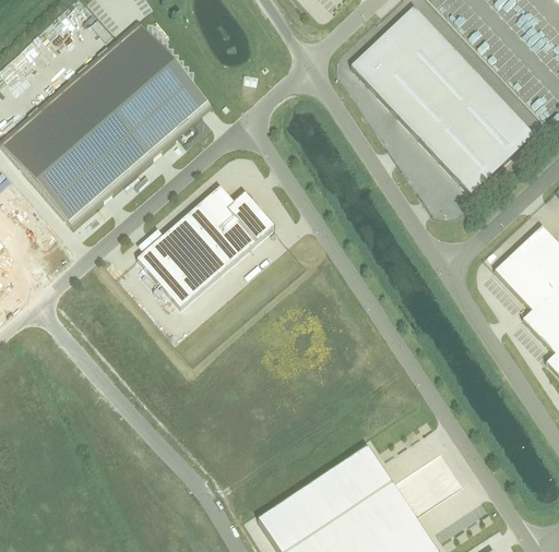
[(471,192),(534,133),(414,4),(351,64),(471,192)]
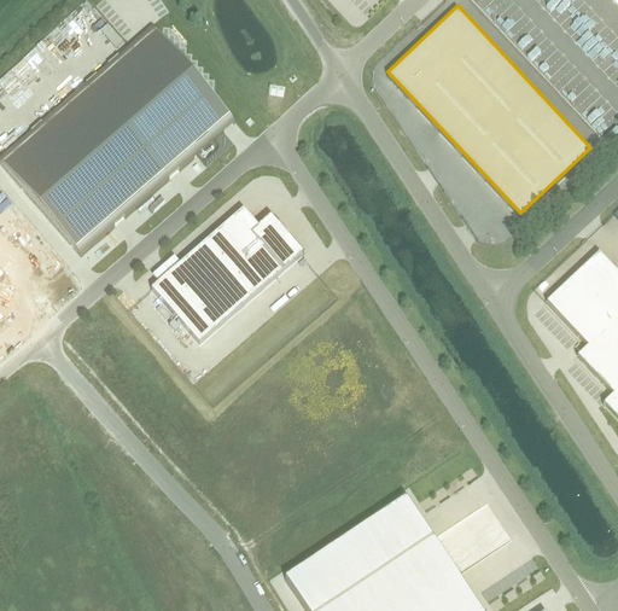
[(123,36),(108,18),(100,24),(116,42),(123,36)]
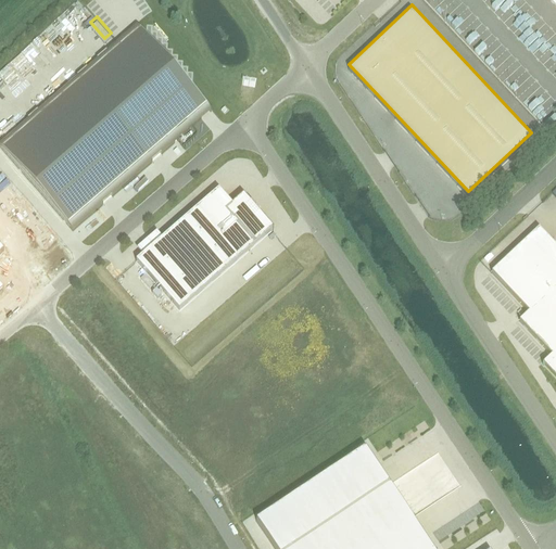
[(0,141),(73,225),(201,114),(126,27),(0,137),(0,141)]
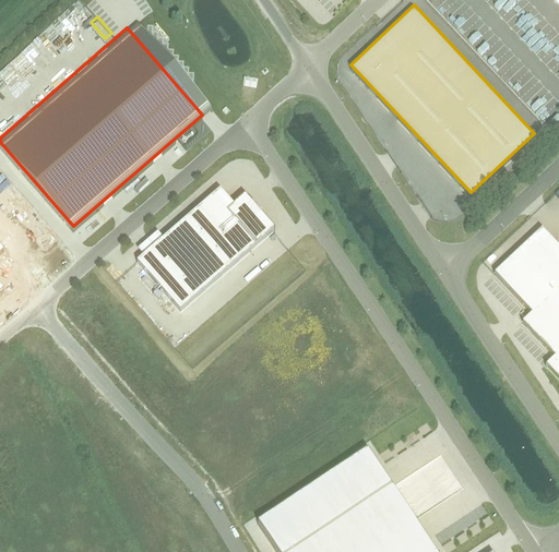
[(219,186),(163,235),(143,251),(137,258),(180,308),(273,227),(274,226),(274,225),(273,225),(245,192),(234,202),(219,186)]
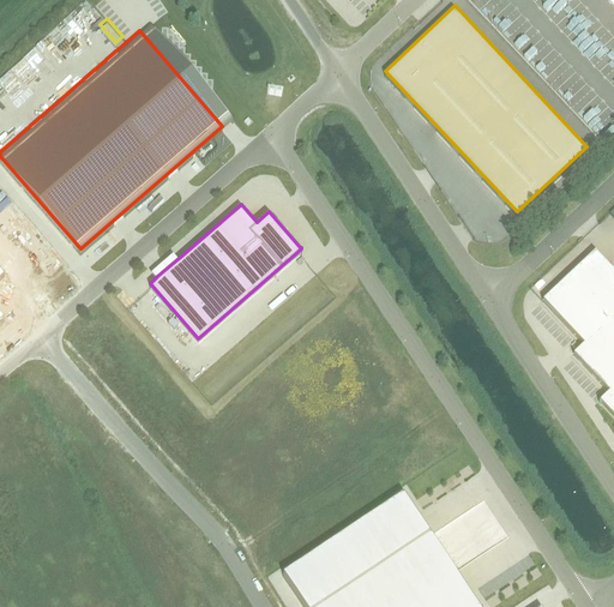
[(613,209),(599,223),(613,241),(613,209)]
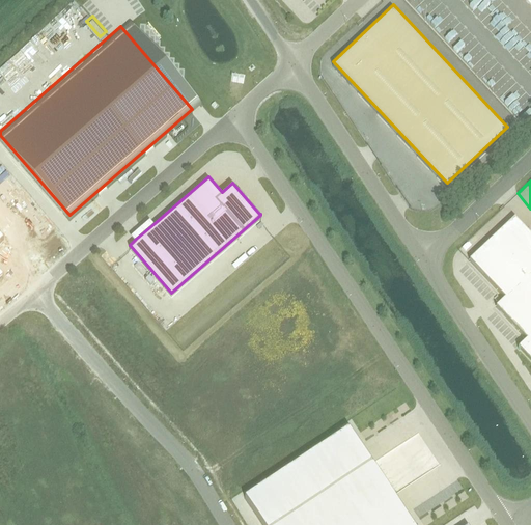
[(530,356),(530,230),(514,214),(469,255),(505,294),(496,302),(527,334),(518,342),(530,356)]
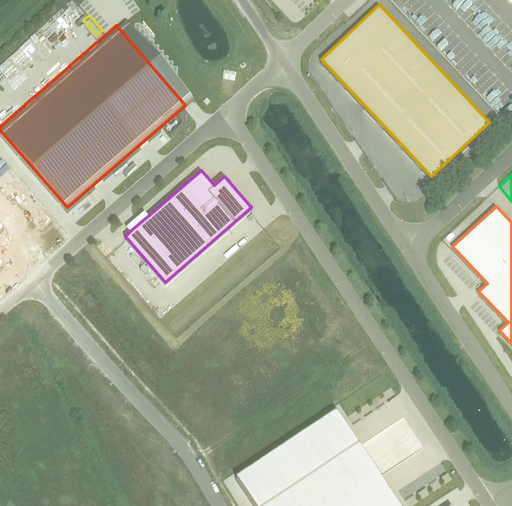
[(401,505),(336,408),(235,475),(256,505),(401,505)]
